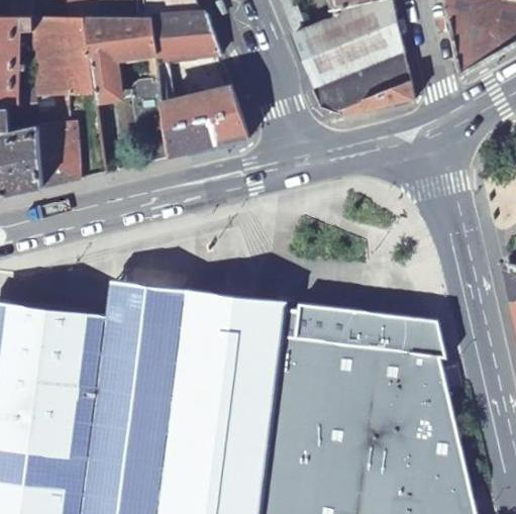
[(32,0),(9,0),(9,20),(30,20),(32,20),(32,0)]
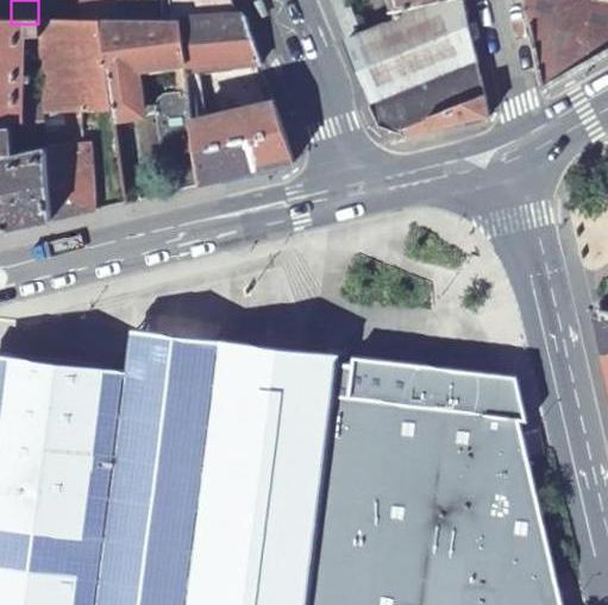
[(61,0),(60,24),(99,24),(155,25),(155,0),(61,0)]
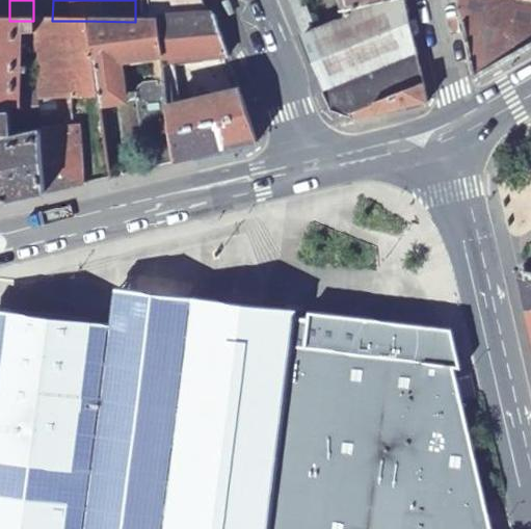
[(145,0),(147,22),(156,22),(208,18),(200,0),(145,0)]
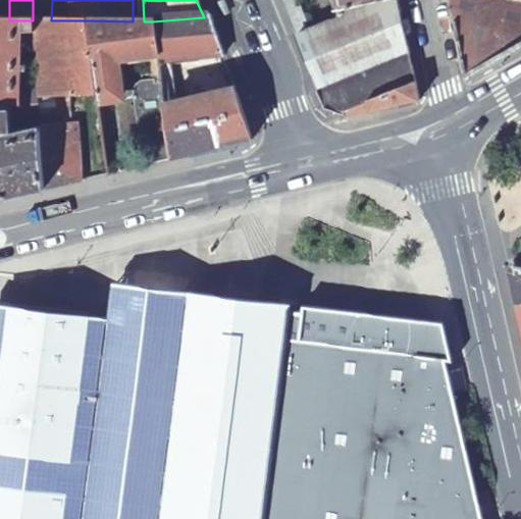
[(397,0),(332,0),(336,14),(329,16),(330,26),(295,40),(323,111),(337,116),(340,120),(420,102),(397,0)]
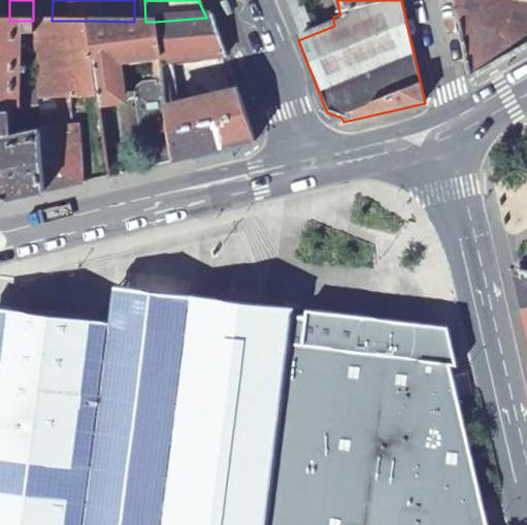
[(526,48),(526,0),(454,0),(472,80),(526,48)]
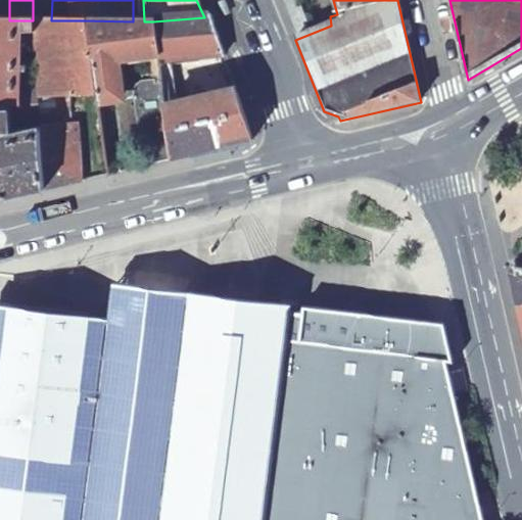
[(209,17),(204,17),(153,21),(158,57),(159,62),(224,57),(209,17)]
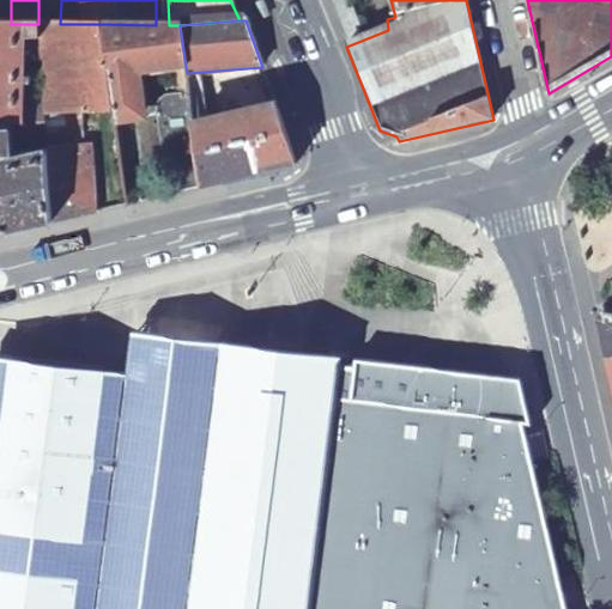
[(0,125),(42,123),(42,117),(40,79),(30,80),(31,85),(20,86),(17,48),(38,47),(36,24),(11,24),(0,23),(0,125)]
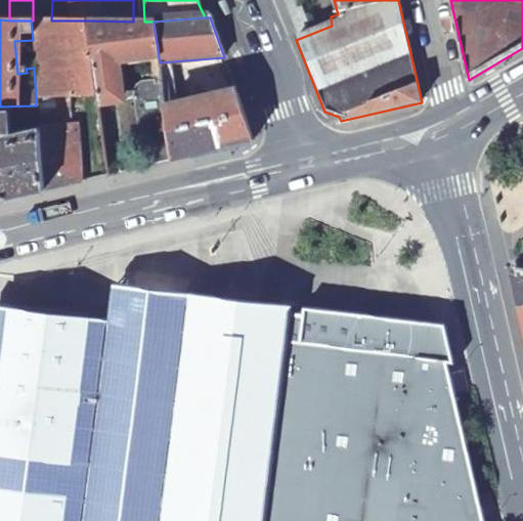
[(51,20),(33,20),(31,20),(33,40),(34,68),(36,100),(96,95),(85,20),(51,20)]
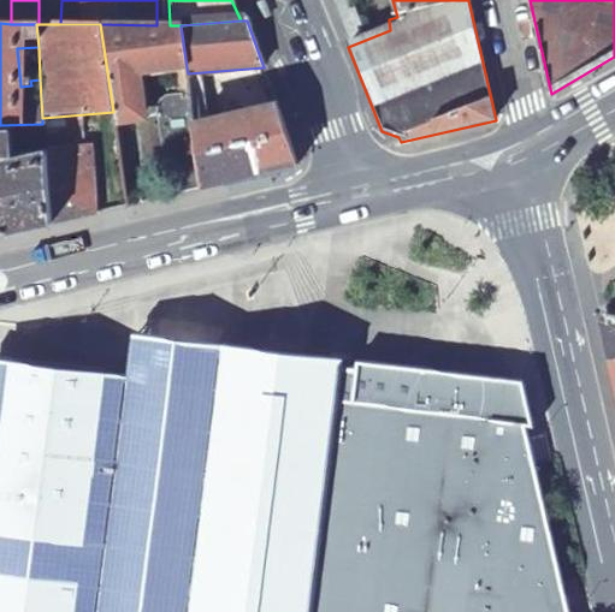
[(132,75),(187,67),(181,25),(170,25),(157,25),(100,24),(113,112),(114,124),(139,120),(132,75)]
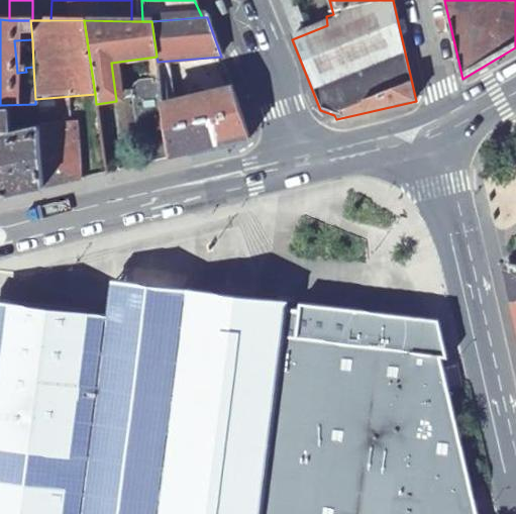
[(164,108),(160,79),(140,82),(141,98),(146,98),(148,118),(165,116),(164,108)]
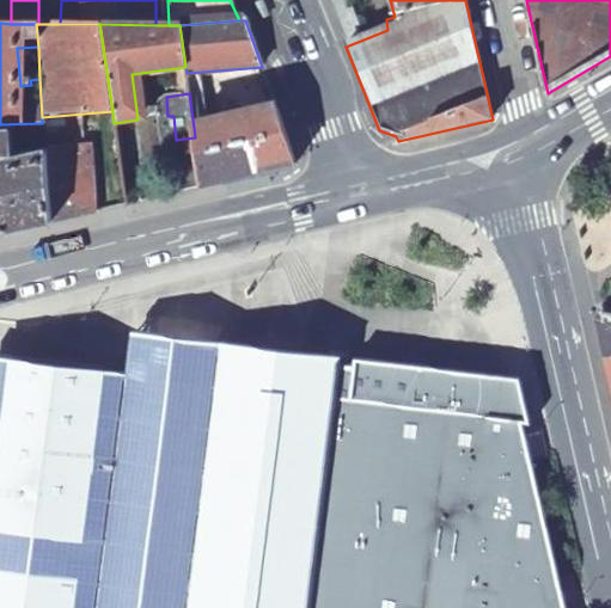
[(197,158),(201,189),(295,166),(274,103),(267,105),(268,110),(194,128),(195,137),(197,158)]
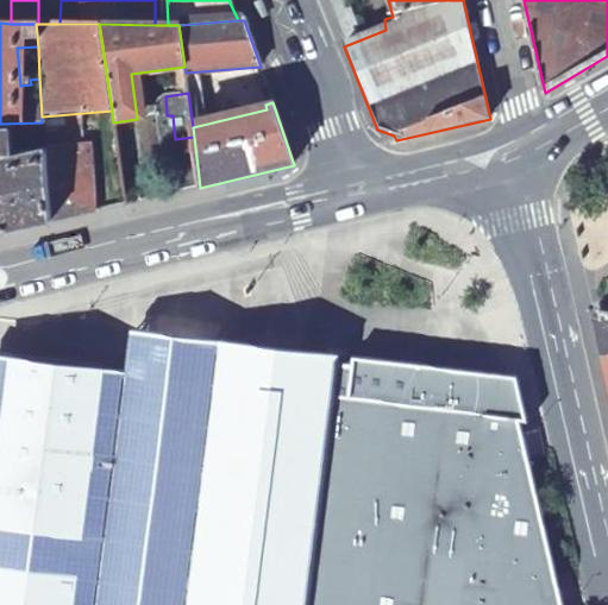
[(42,123),(0,124),(0,234),(49,222),(44,155),(5,166),(5,161),(10,159),(13,155),(13,143),(43,137),(42,123)]
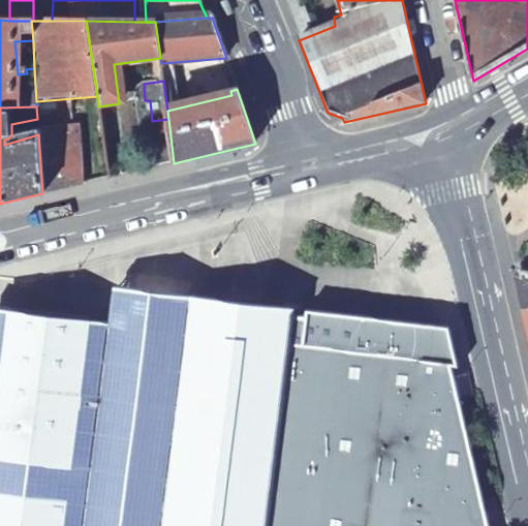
[(38,134),(42,193),(81,184),(78,143),(74,128),(70,123),(38,126),(38,134)]
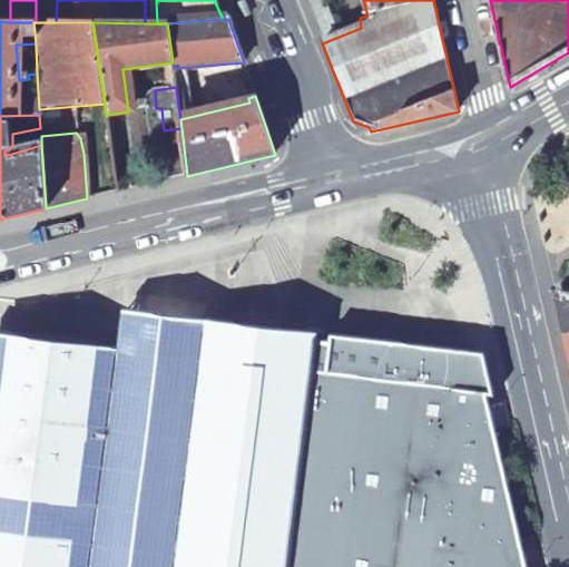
[(187,176),(184,147),(150,152),(154,183),(187,176)]
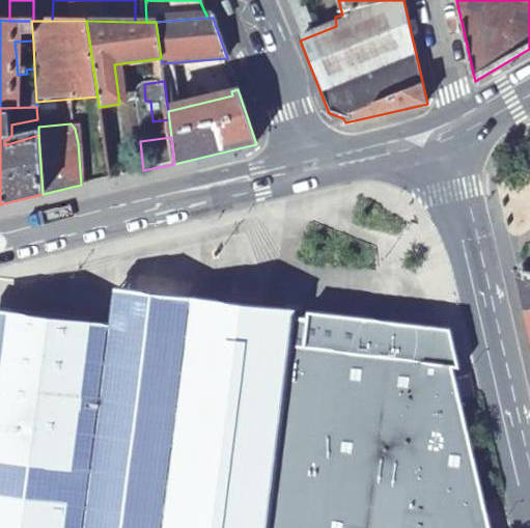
[(94,312),(0,300),(0,527),(489,527),(456,385),(452,368),(461,369),(450,330),(308,312),(307,318),(294,316),(295,310),(272,307),(252,305),(239,304),(191,297),(152,293),(116,288),(114,304),(112,321),(93,318),(94,312)]
